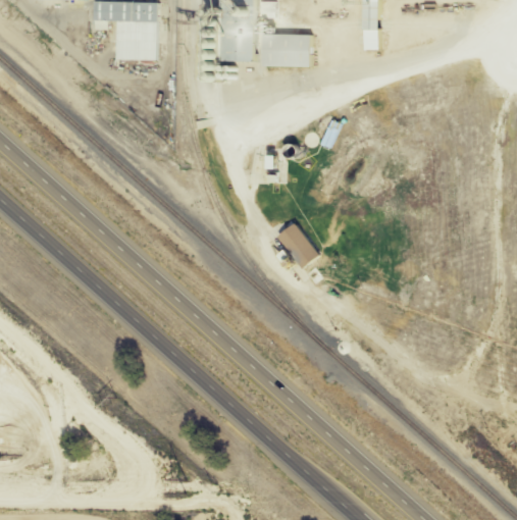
[(154,20),(154,2),(116,2),(116,20),(154,20)]
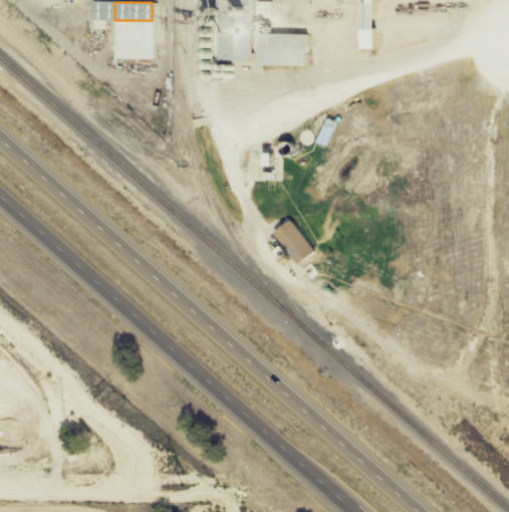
[(372,49),(372,7),(357,7),(357,49),(372,49)]
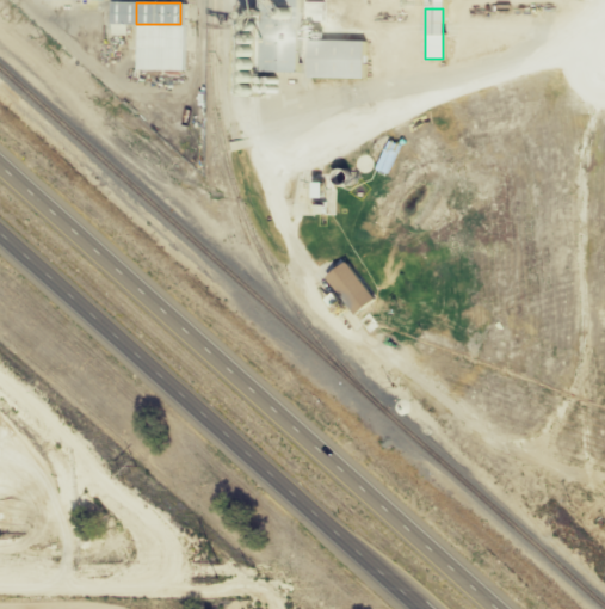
[(363,40),(318,40),(318,78),(363,78),(363,40)]
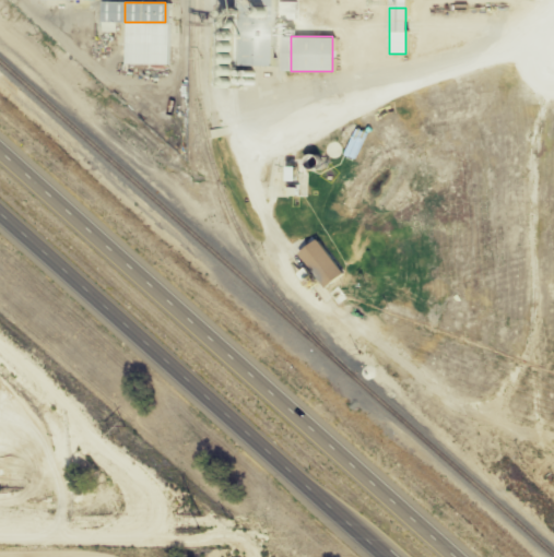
[(274,61),(272,52),(263,55),(267,63),(274,61)]
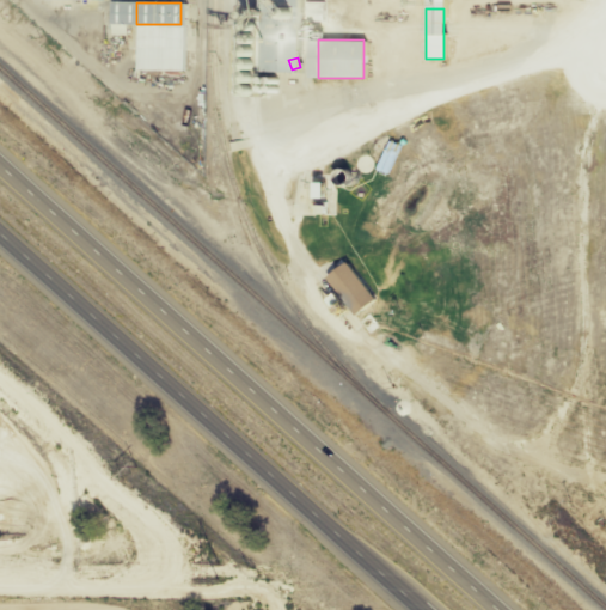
[(324,276),(353,316),(373,300),(346,262),(324,276)]
